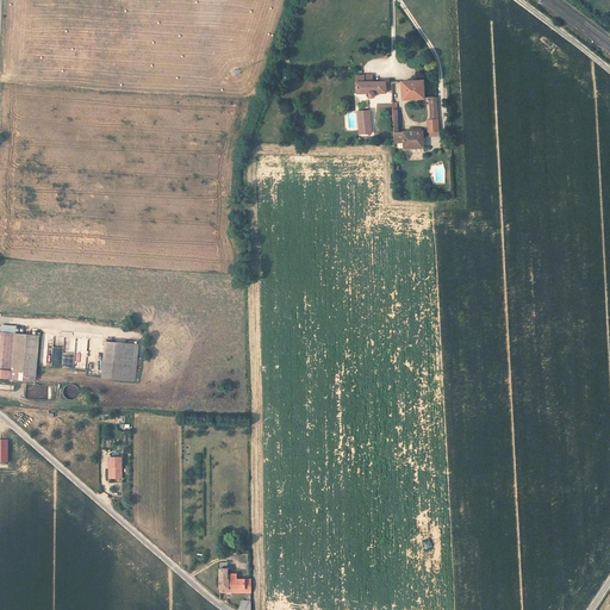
[(423,100),(423,82),(400,83),(402,100),(423,100)]
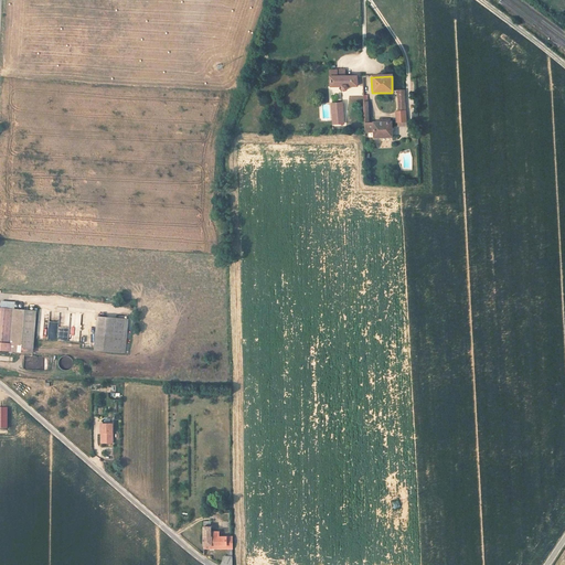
[(337,77),(329,77),(330,88),(340,88),(340,89),(342,91),(343,91),(344,91),(345,89),(347,89),(348,88),(356,88),(356,77),(344,77),(337,77)]
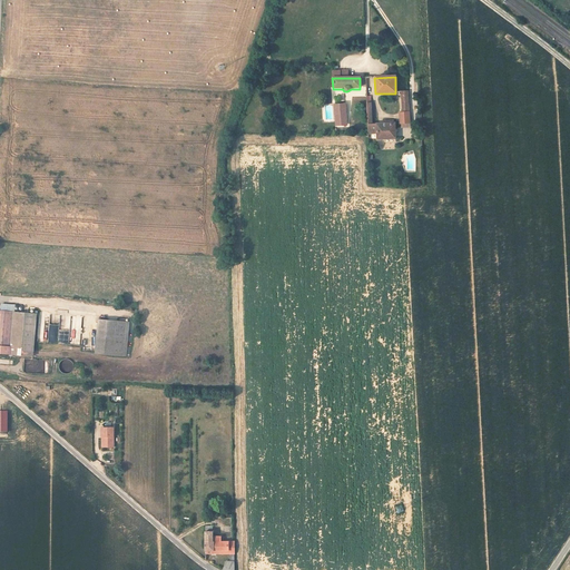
[(334,106),(335,126),(345,125),(344,105),(334,106)]
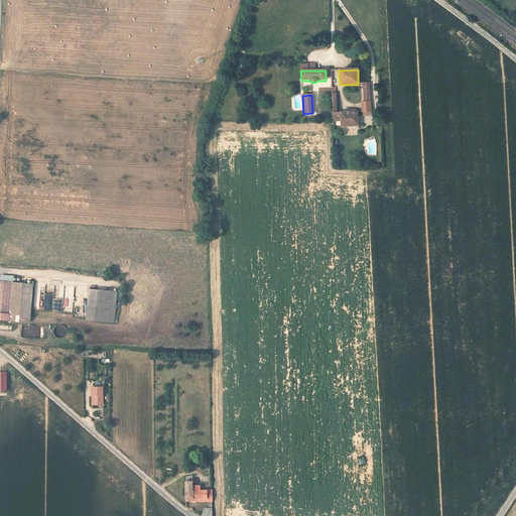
[(370,112),(370,103),(363,103),(359,103),(360,112),(361,112),(366,112),(370,112)]
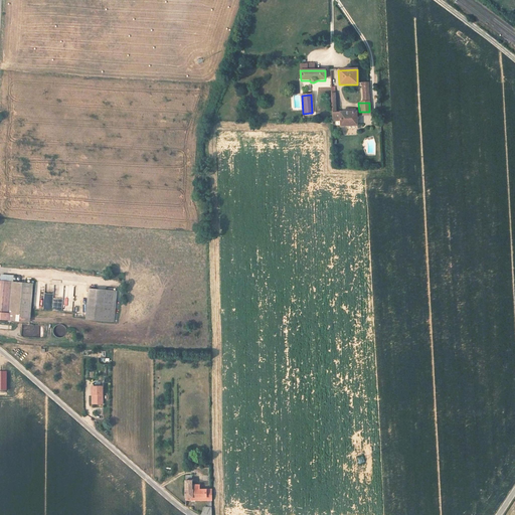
[(336,112),(332,113),(332,121),(340,121),(340,126),(355,125),(355,110),(346,110),(346,112),(336,112)]
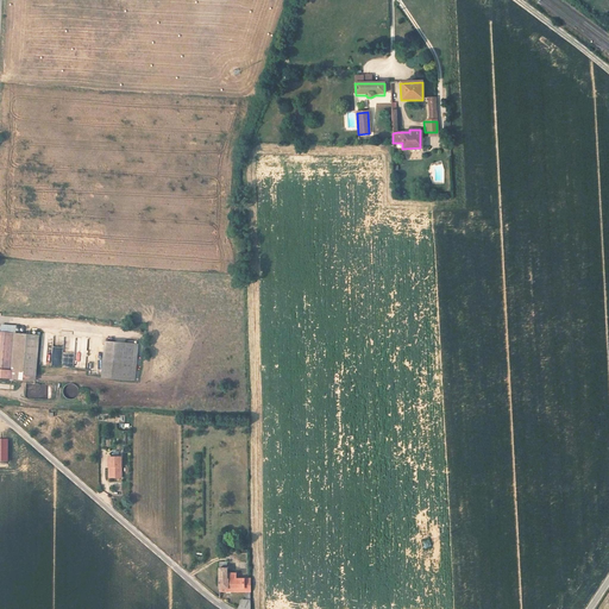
[(0,377),(38,380),(42,334),(0,332),(0,377)]
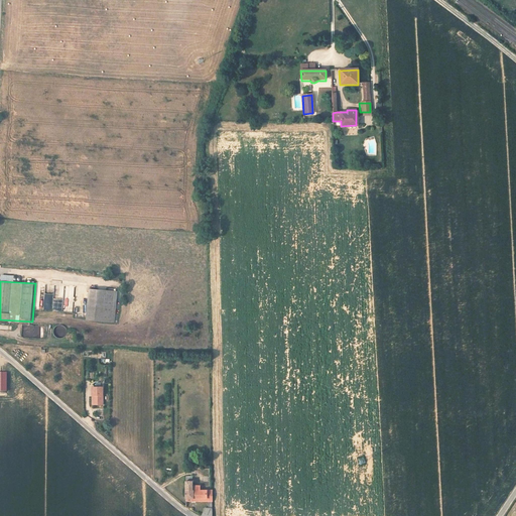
[(52,310),(54,287),(45,286),(45,283),(40,283),(39,296),(43,296),(42,309),(52,310)]
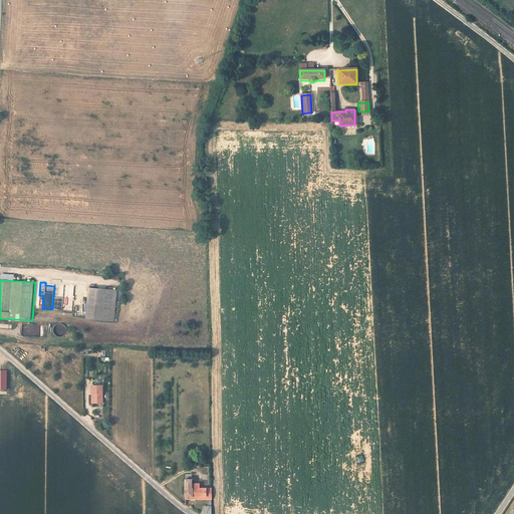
[(62,310),(72,311),(74,286),(59,285),(57,304),(62,305),(62,310)]
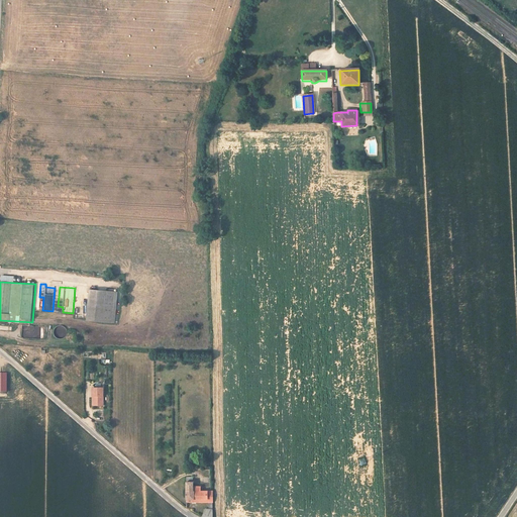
[(116,291),(92,289),(89,319),(114,321),(116,291)]
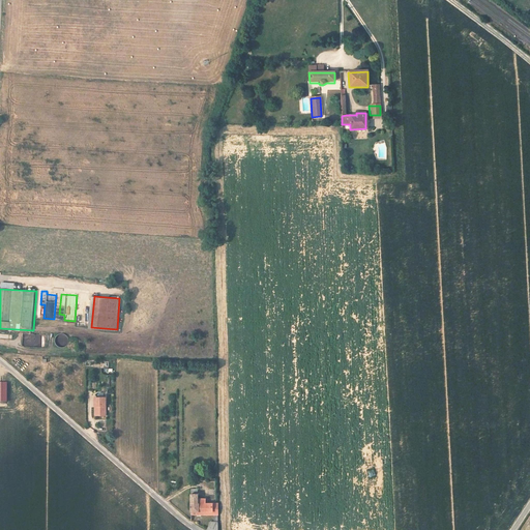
[(106,398),(94,398),(94,406),(96,406),(96,416),(106,416),(106,398)]
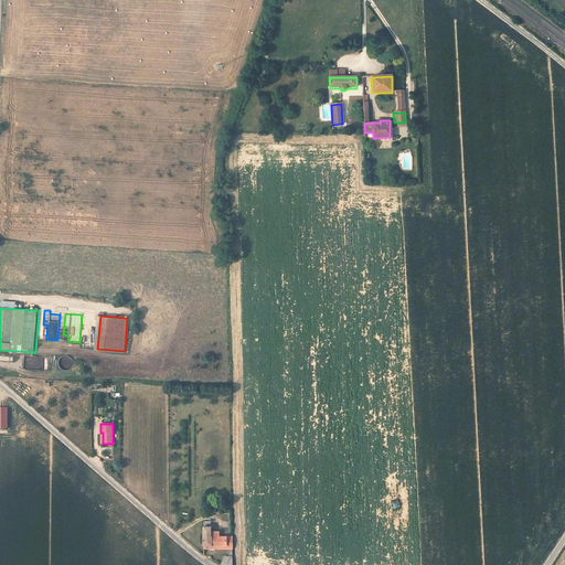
[(206,546),(232,551),(231,542),(219,540),(217,533),(211,532),(210,526),(205,526),(206,546)]
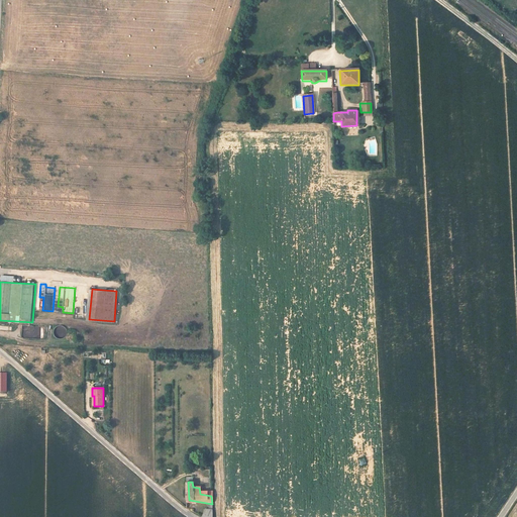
[(205,516),(211,516),(212,511),(203,507),(204,516),(205,516)]
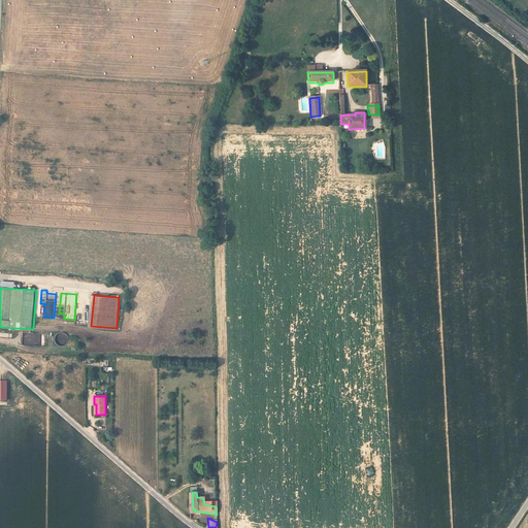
All buildings are outlined.
